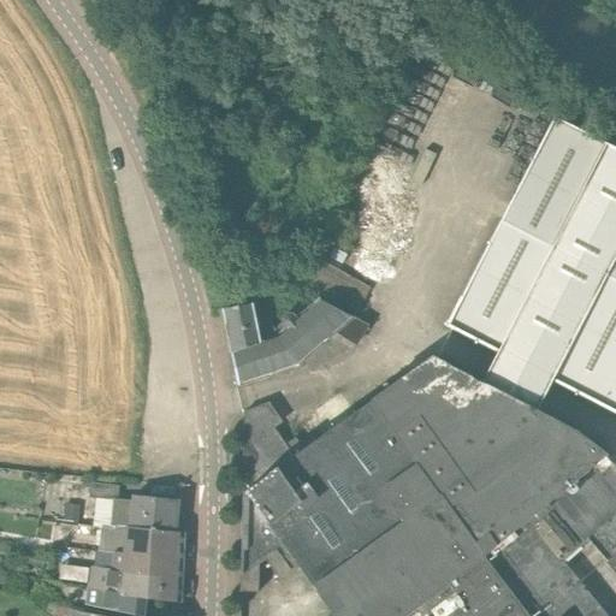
[(615,410),(615,150),(554,119),(448,324),(508,355),(492,385),(548,414),(563,384),(615,410)]
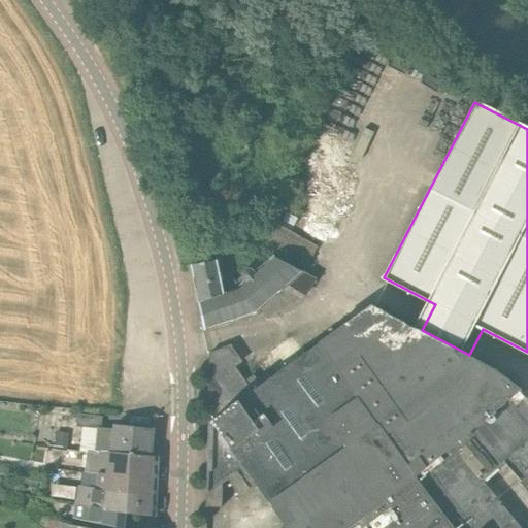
[(316,279),(272,257),(260,269),(256,264),(250,270),(244,269),(241,274),(240,279),(243,283),(237,287),(228,271),(220,260),(191,266),(198,302),(197,302),(204,330),(256,310),(286,285),(306,295),(316,279)]
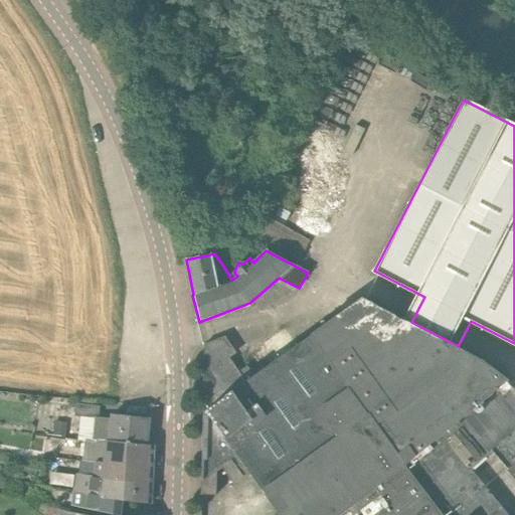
[(505,514),(468,468),(482,457),(484,459),(490,452),(514,482),(514,391),(507,381),(482,362),(360,299),(309,335),(244,382),(228,359),(235,354),(224,339),(202,347),(203,349),(203,411),(201,483),(202,484),(221,468),(234,487),(249,477),(277,514),(505,514)]
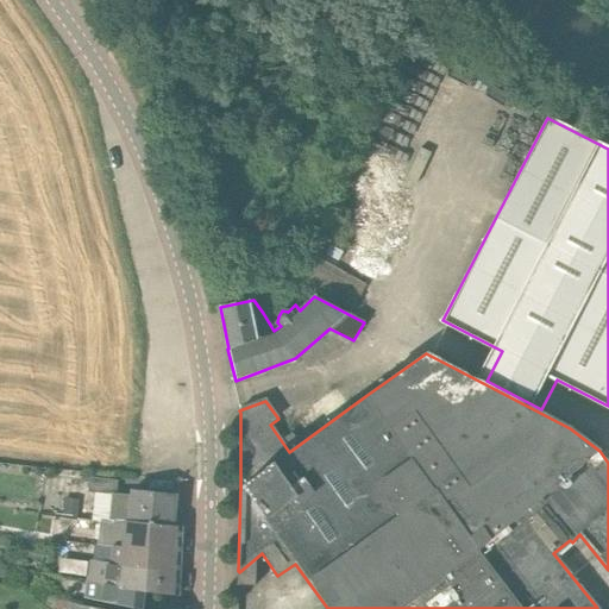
[(111,495),(115,496),(117,482),(89,479),(87,494),(111,495)]
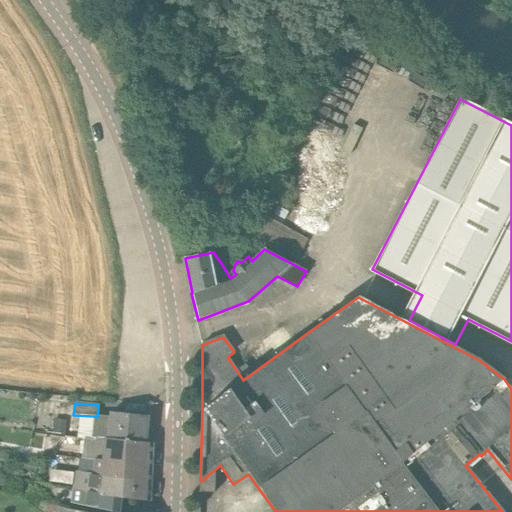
[(110,418),(97,417),(93,416),(92,438),(146,443),(148,418),(110,415),(110,418)]
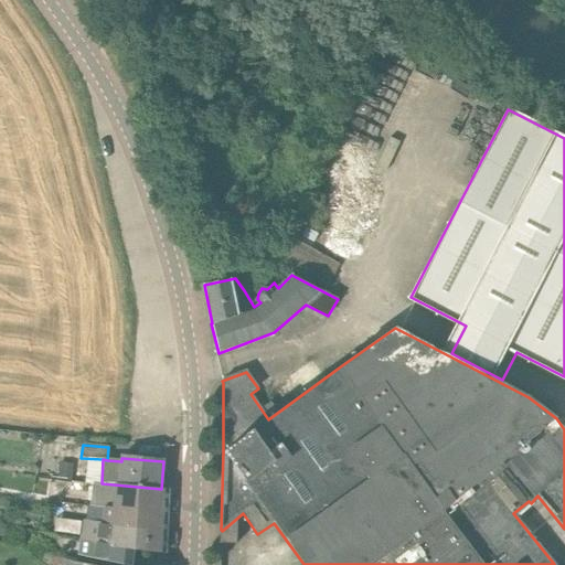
[(74,482),(76,465),(61,462),(59,480),(74,482)]
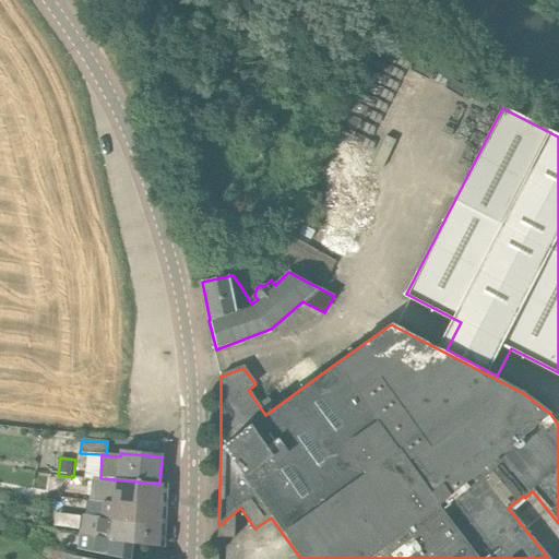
[(99,480),(91,479),(88,501),(102,502),(102,506),(165,513),(166,485),(159,484),(100,478),(99,480)]
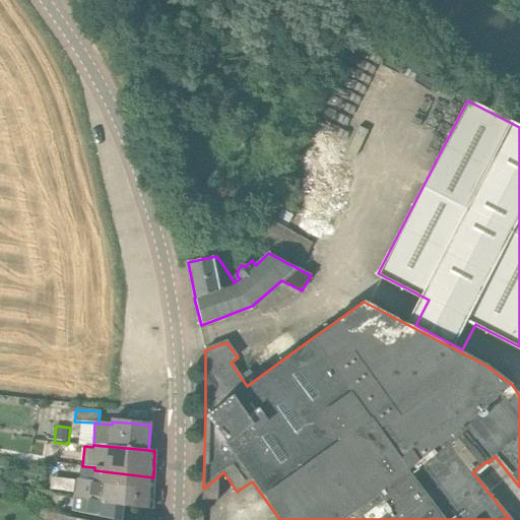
[(76,478),(73,499),(127,506),(152,509),(153,477),(94,470),(93,480),(76,478)]
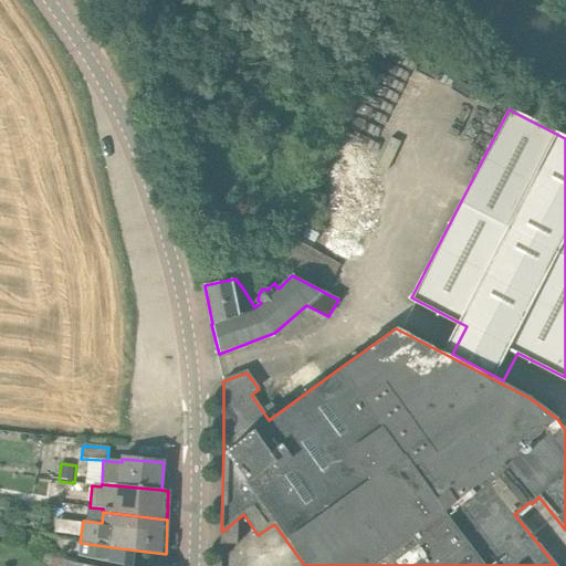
[(119,565),(136,565),(138,551),(80,543),(79,556),(119,565)]
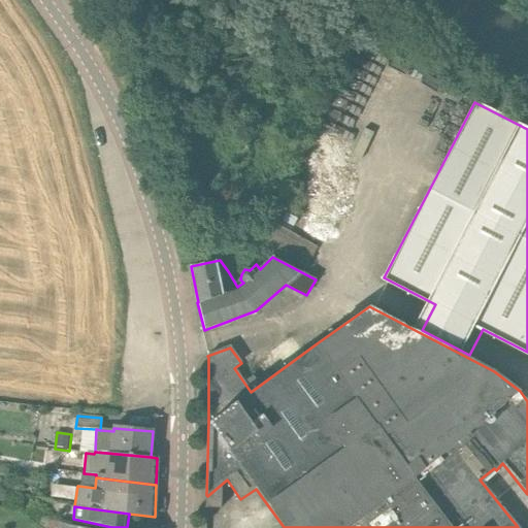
[(87,527),(48,520),(36,517),(35,523),(47,526),(48,527),(87,527)]
